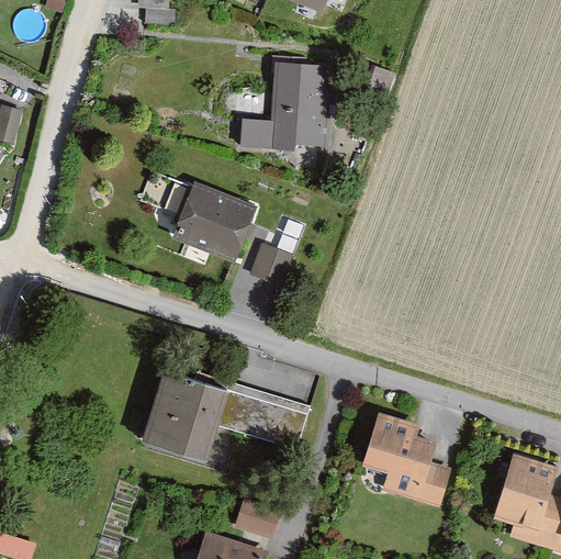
[(292,0),(325,13),(331,0),(292,0)]
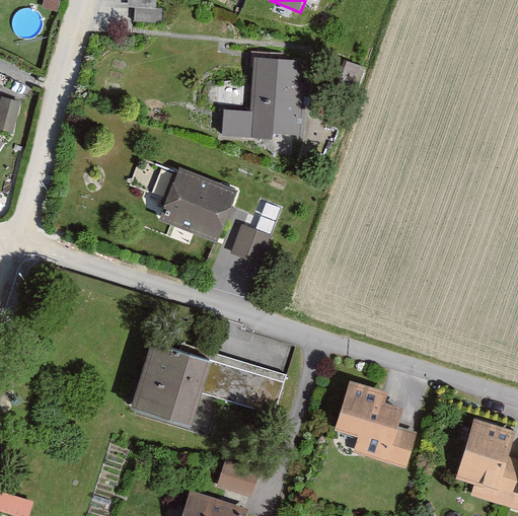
[(306,61),(253,57),(249,112),(225,109),(223,138),(252,140),(252,134),(300,138),(306,61)]
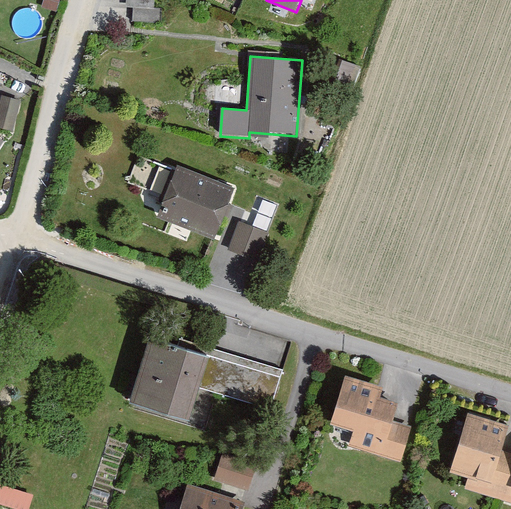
[(1,92),(0,95),(0,123),(12,127),(20,96),(1,92)]
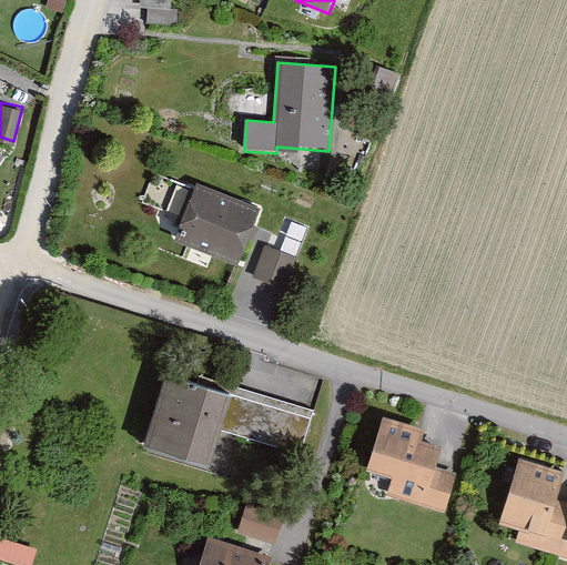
[(264,210),(199,183),(176,240),(241,266),(264,210)]
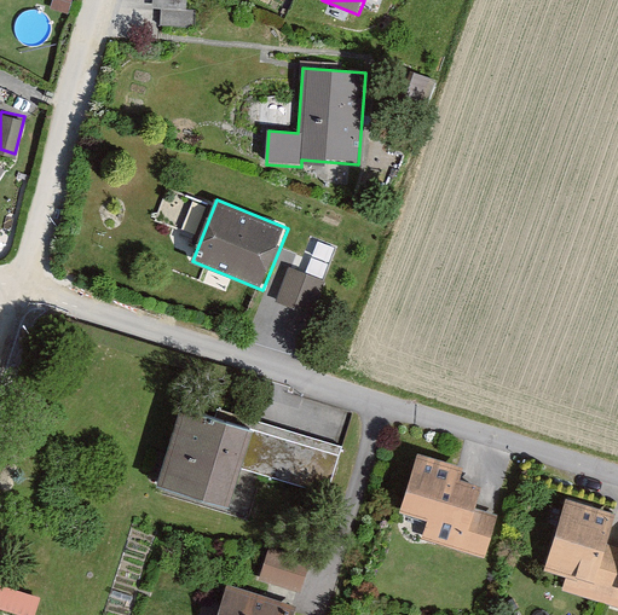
[(325,280),(288,267),(275,302),(312,315),(325,280)]
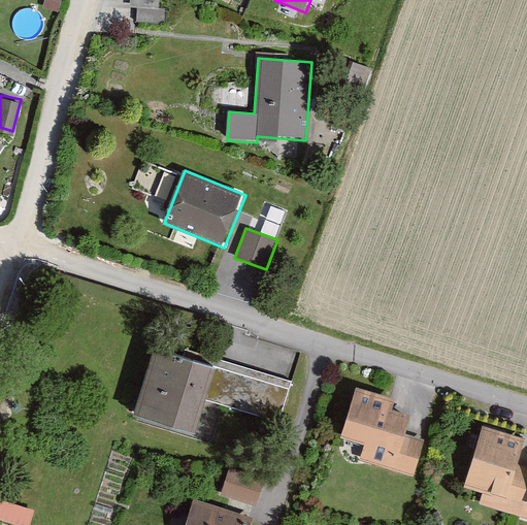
[(194,357),(155,346),(134,416),(199,435),(209,402),(280,423),(292,380),(195,351),(194,357)]
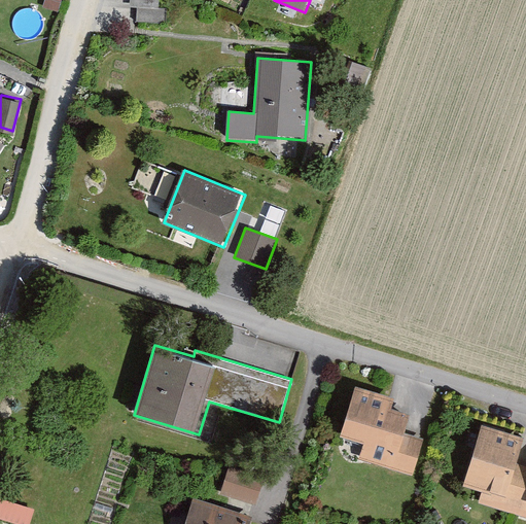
[(396,399),(358,387),(343,437),(365,444),(361,458),(414,475),(424,443),(408,438),(415,415),(393,409),(396,399)]
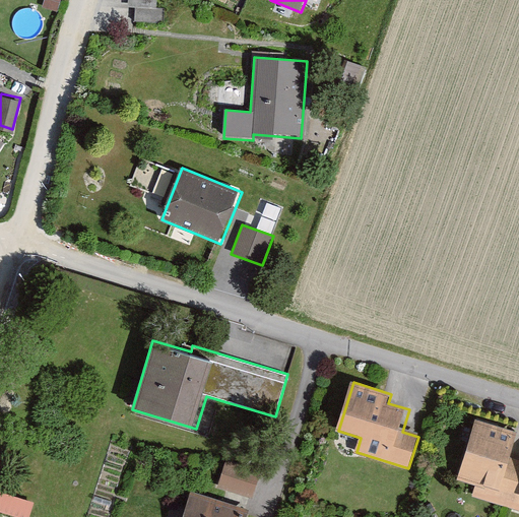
[(516,428),(473,415),(456,476),(475,481),(471,494),(505,504),(518,457),(509,454),(516,428)]
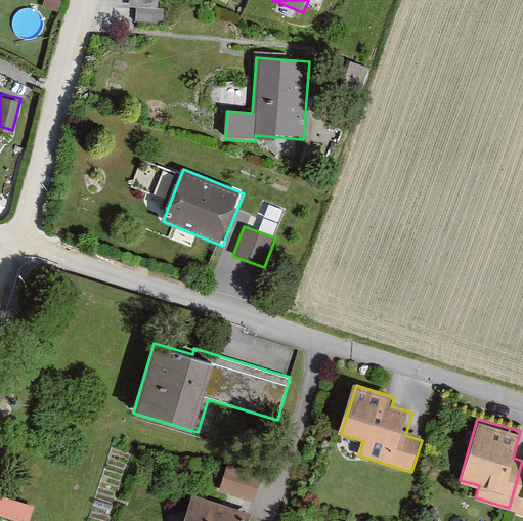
[(522,460),(522,461),(509,508),(522,511),(522,460)]
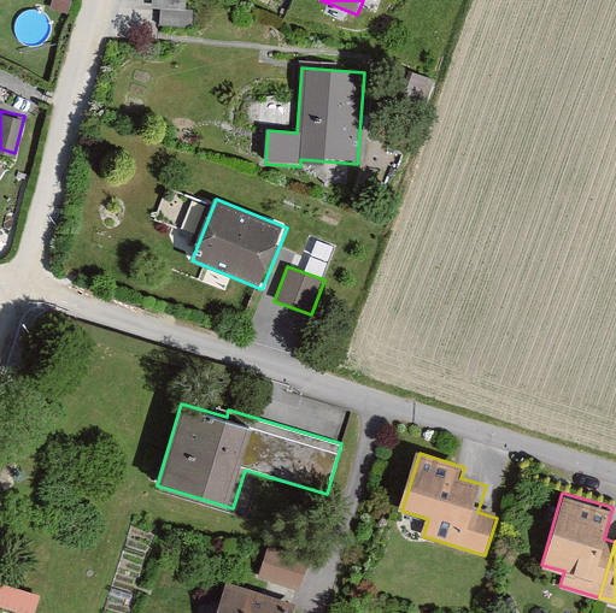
[(308,558),(268,543),(257,576),(297,589),(308,558)]
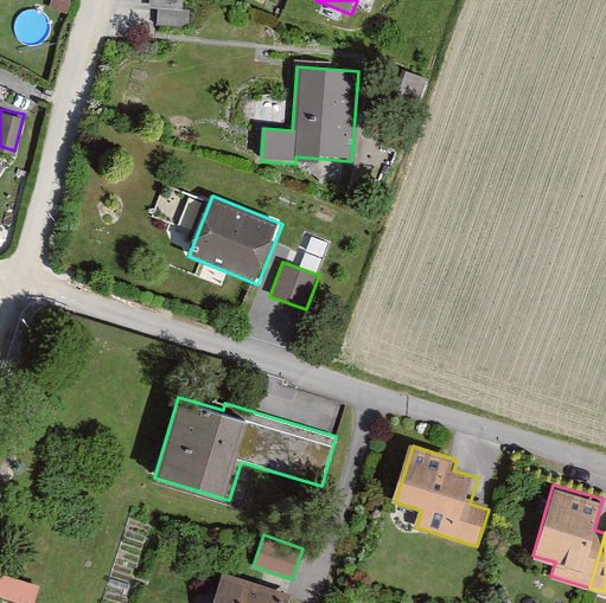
[(0,591),(33,602),(39,583),(0,569),(0,591)]
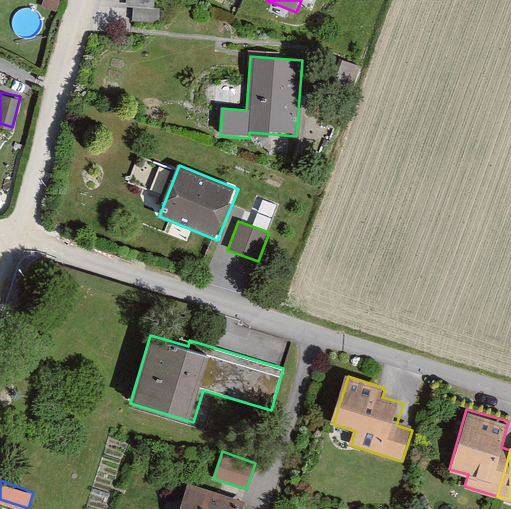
[(245,508),(248,502),(189,482),(179,508),(245,508)]
